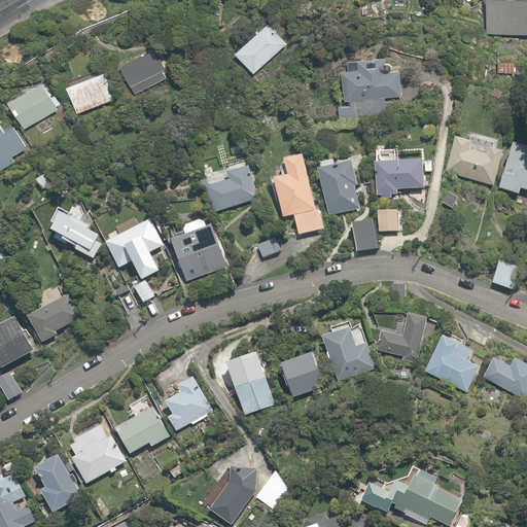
[(526,0),(482,0),(482,31),(526,33),(526,0)]
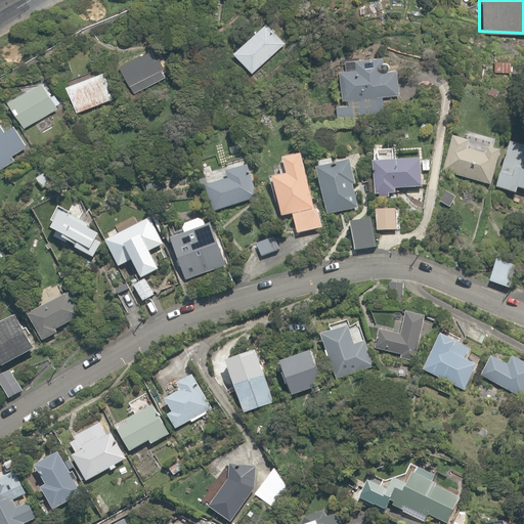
[(285,42),(264,19),(230,51),(251,74),(285,42)]
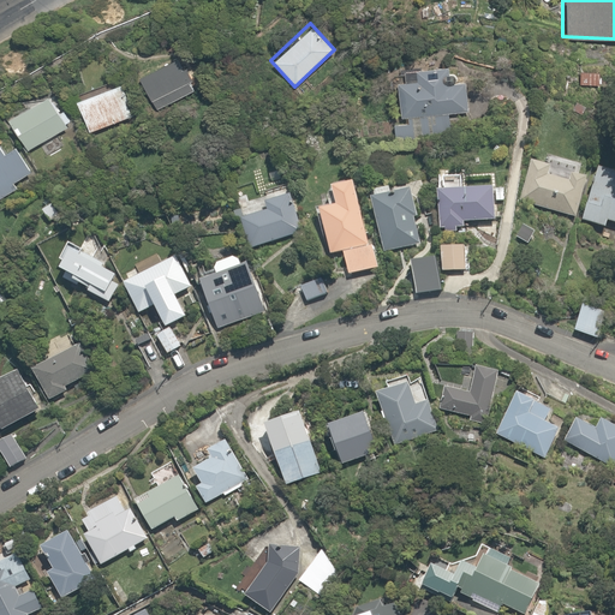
[(179,84),(192,78),(186,66),(181,69),(175,57),(138,76),(155,109),(185,95),(179,84)]
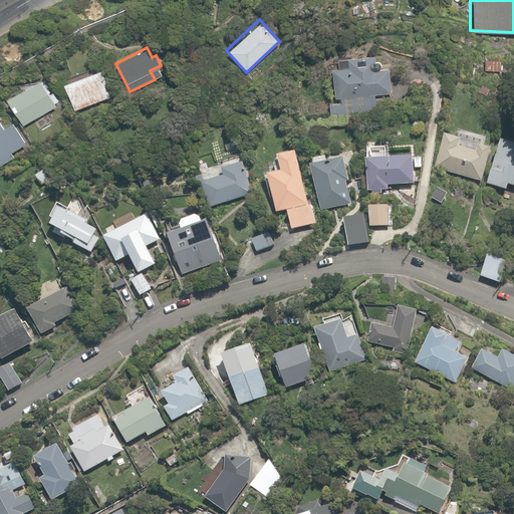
[(347,67),(332,67),(334,96),(341,96),(341,102),(327,103),(327,114),(373,112),(373,94),(389,94),(388,69),(371,69),(370,56),(363,56),(363,65),(355,65),(355,57),(347,57),(347,67)]
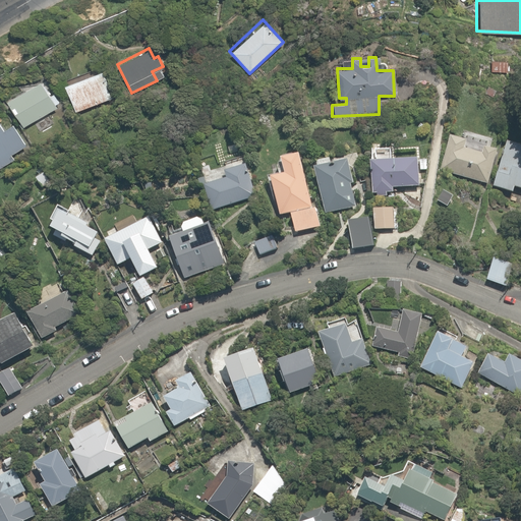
[(75,112),(109,97),(102,80),(106,78),(102,68),(64,85),(75,112)]
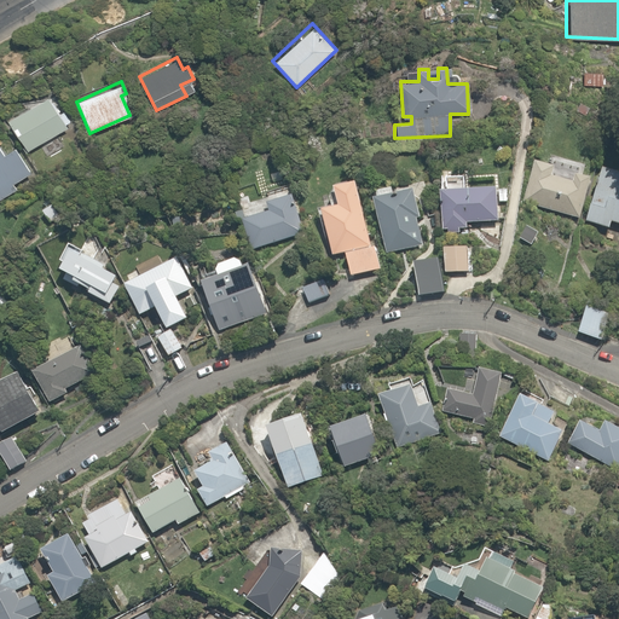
[(69,121),(56,96),(50,99),(47,94),(7,116),(25,150),(65,128),(63,125),(69,121)]
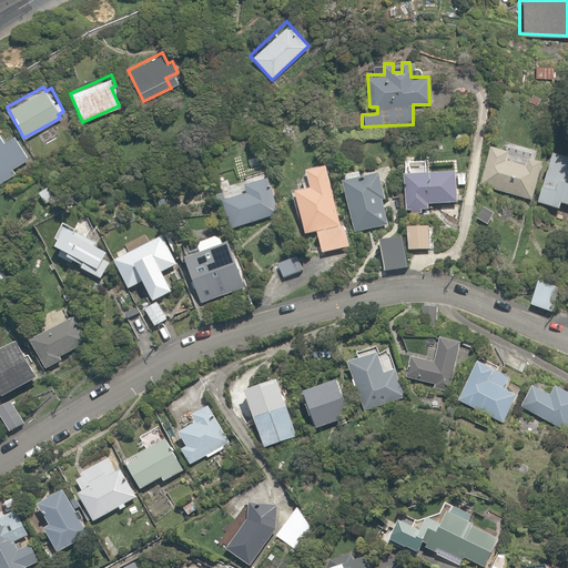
[(56,139),(51,130),(38,137),(43,145),(56,139)]
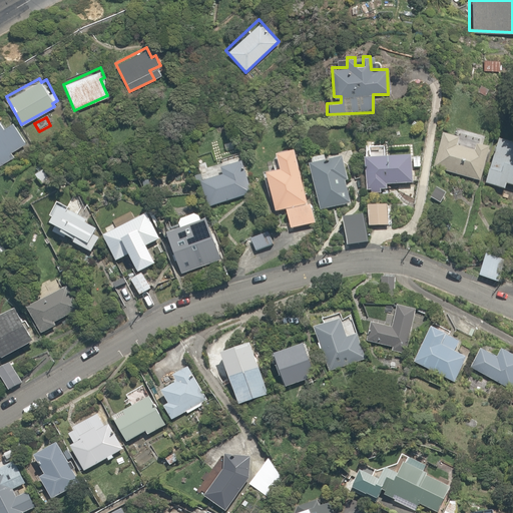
[(0,160),(23,148),(9,122),(1,126),(0,123),(0,160)]
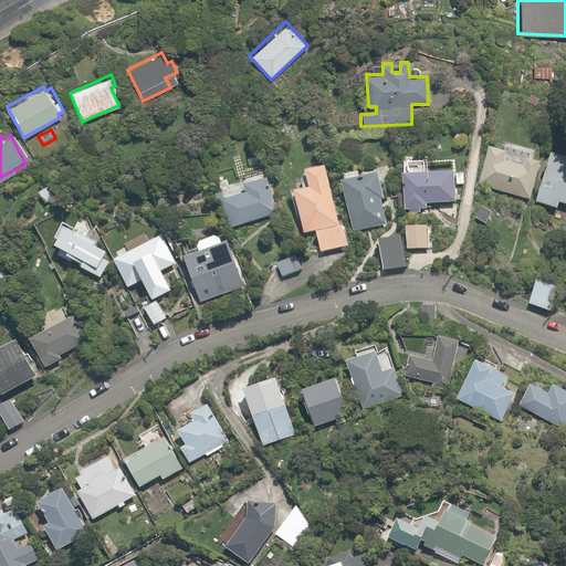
[(540,171),(542,164),(530,160),(533,148),(502,140),(500,150),(489,148),(479,186),(530,198),(536,171),(540,171)]
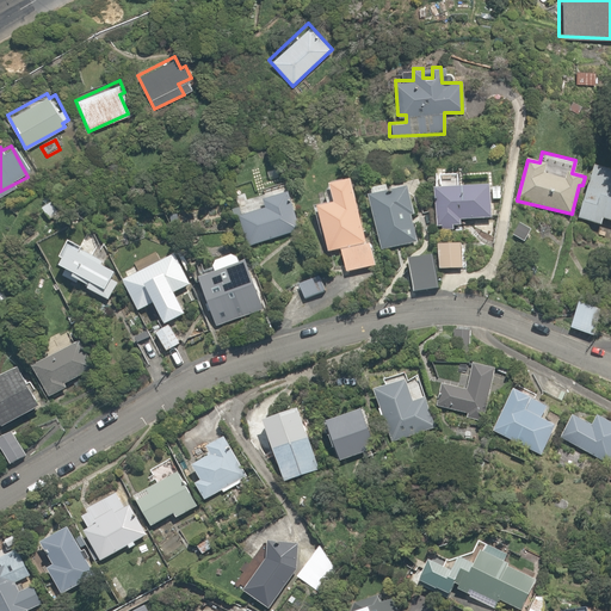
[(610,222),(610,171),(594,166),(588,186),(586,186),(584,193),(580,193),(576,207),(580,208),(576,218),(600,226),(602,220),(610,222)]
